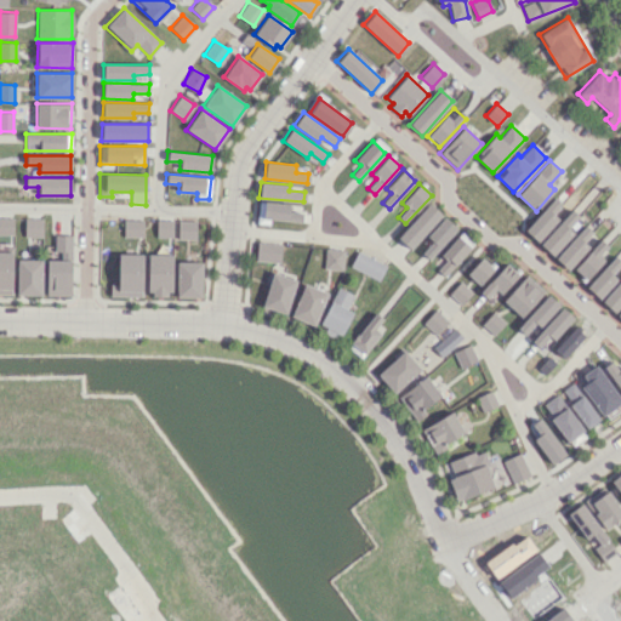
[(567,210),(553,198),(524,231),(536,241),(567,210)]
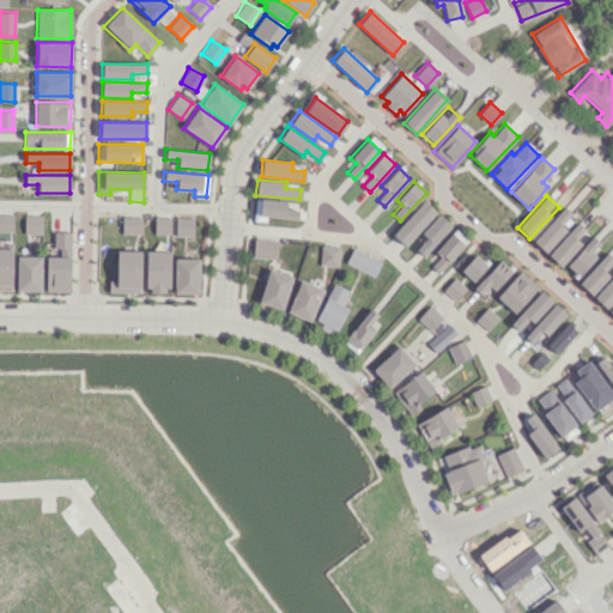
[(260,199),(255,199),(253,219),(265,220),(265,216),(297,219),(297,210),(285,208),(286,201),(267,199),(260,199)]
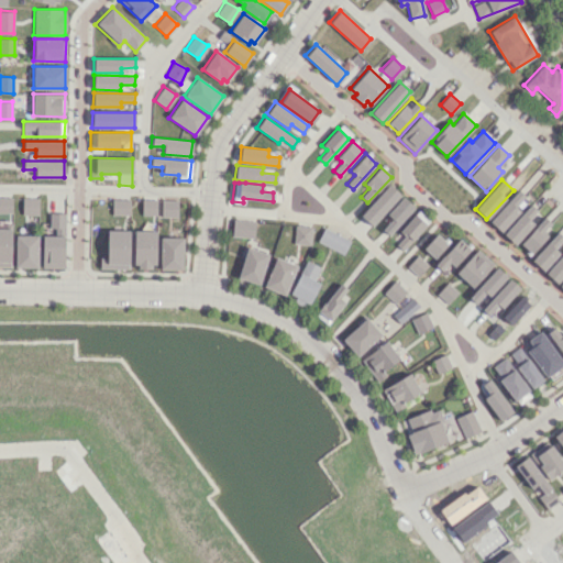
[(360,214),(372,225),(400,195),(389,184),(360,214)]
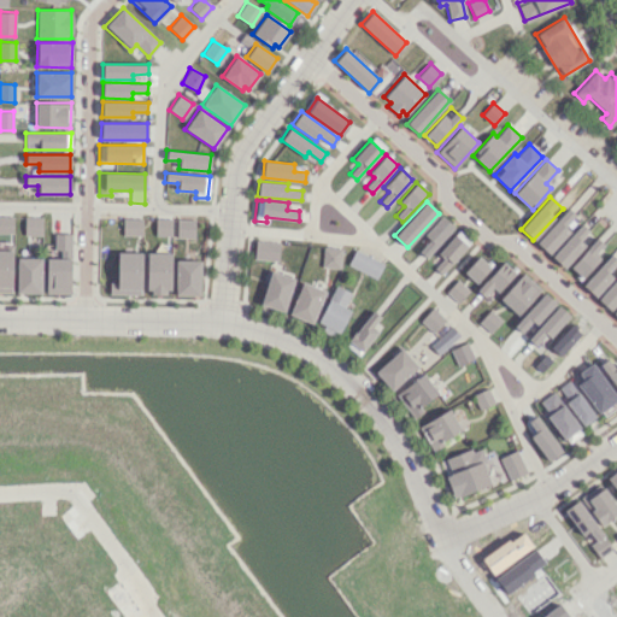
[(569,231),(563,227),(575,215),(568,207),(535,242),(548,254),(569,231)]
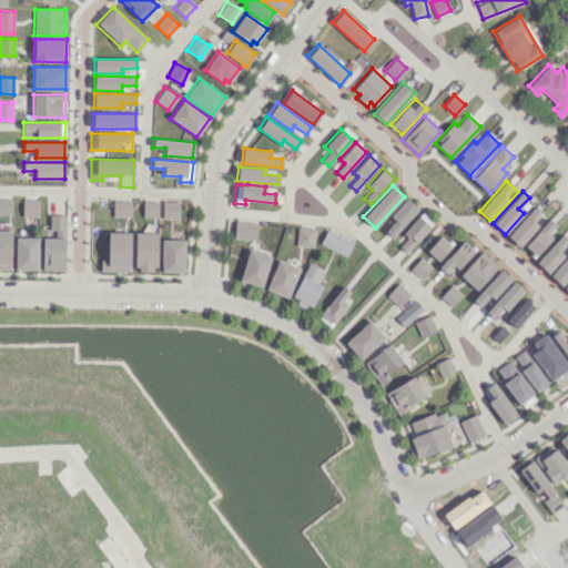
[(12,200),(0,199),(0,214),(11,215),(12,200)]
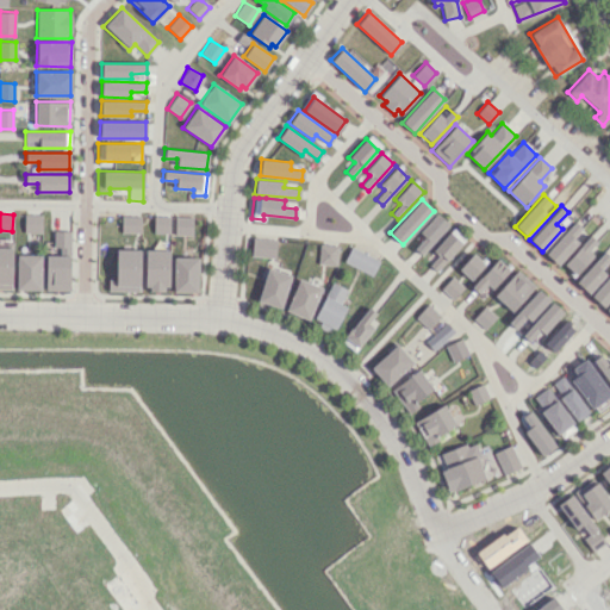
[(424,237),(414,248),(421,255),(449,225),(436,213),(418,232),(424,237)]
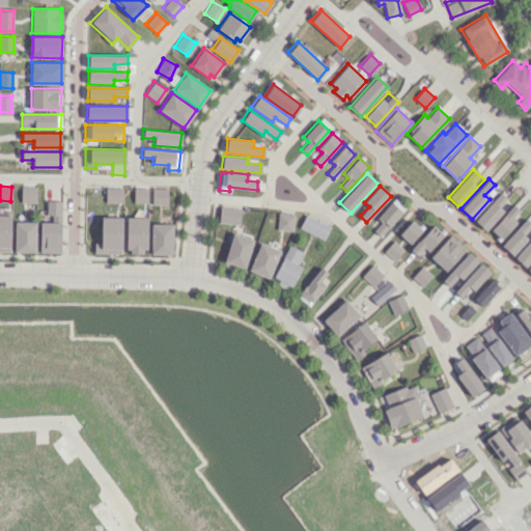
[(36,187),(21,187),(21,202),(36,202),(36,187)]
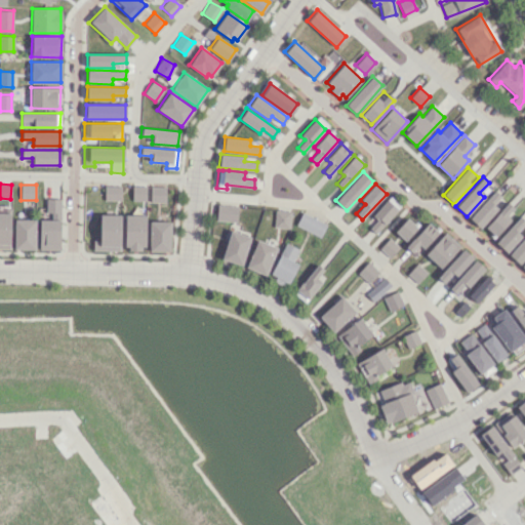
[(121,186),(104,186),(104,200),(120,200),(121,186)]
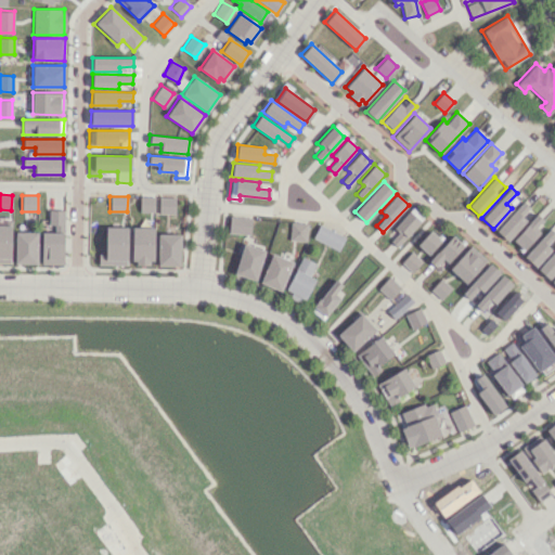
[(140,213),(154,211),(154,196),(139,196),(140,213)]
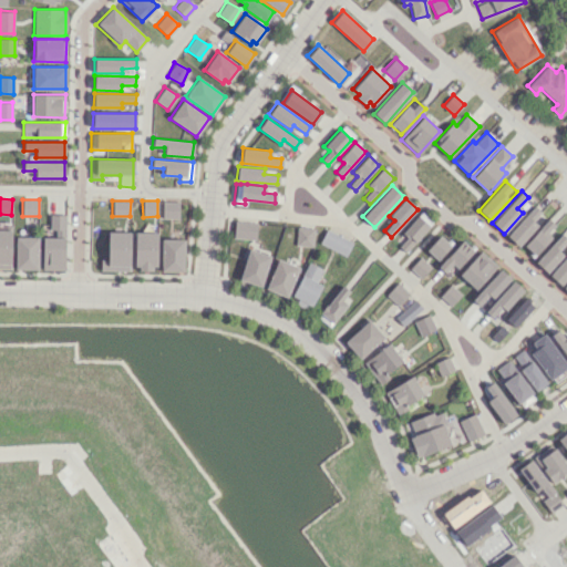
[(162,218),(178,219),(178,202),(162,202),(162,218)]
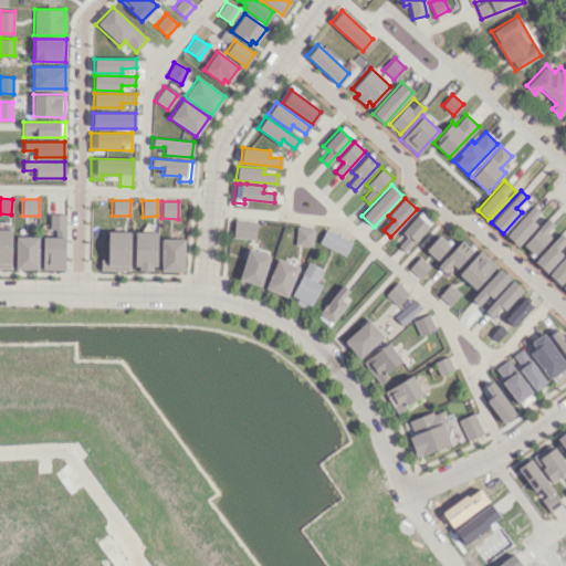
[(516,245),(543,216),(532,206),(505,236),(516,245)]
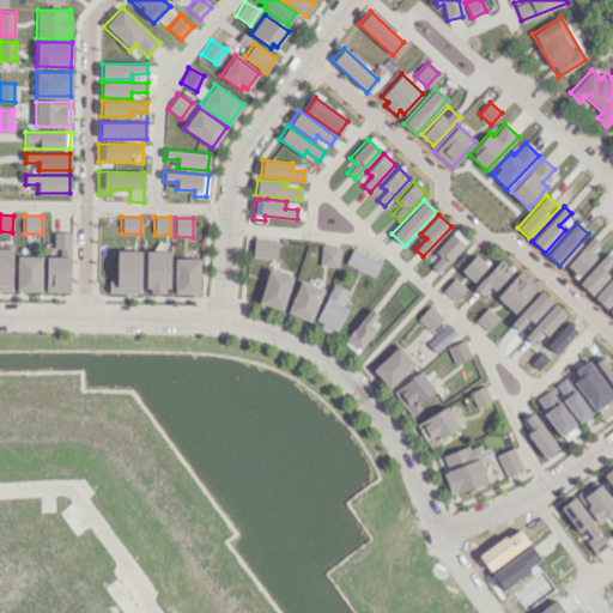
[(55,255),(70,256),(71,231),(55,231),(55,255)]
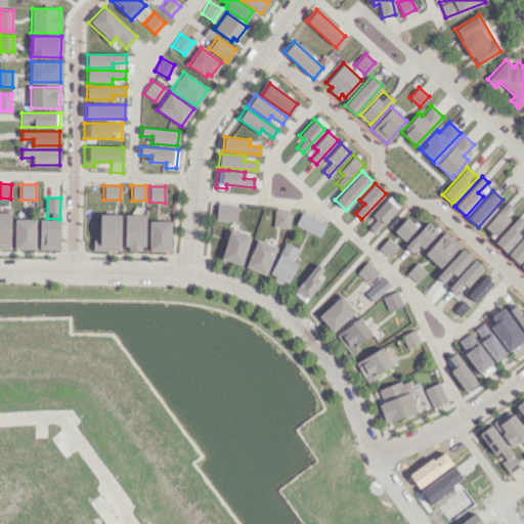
[(484,229),(494,236),(509,218),(506,216),(513,207),(505,202),(484,229)]
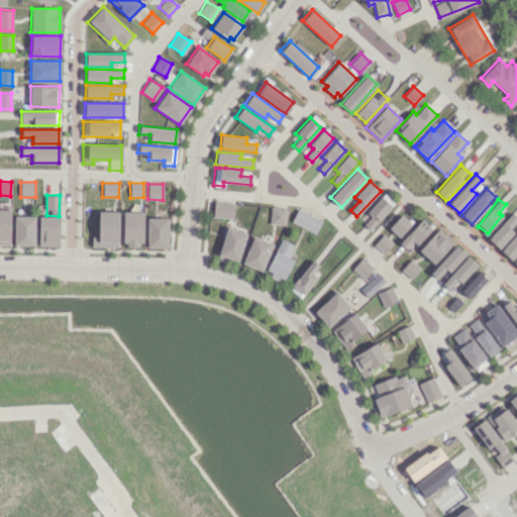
[(234,203),(213,201),(212,217),(233,218),(234,203)]
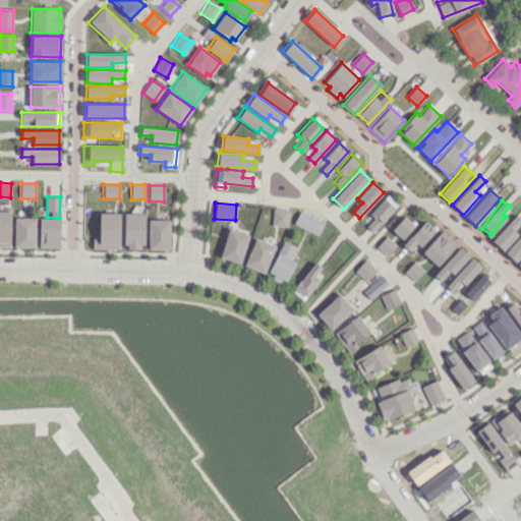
[(288,210),(272,209),(272,225),(287,226),(288,210)]
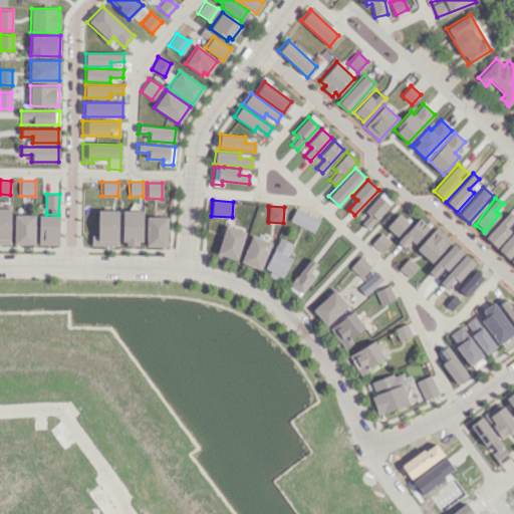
[(0,243),(9,244),(10,209),(0,208),(0,243)]
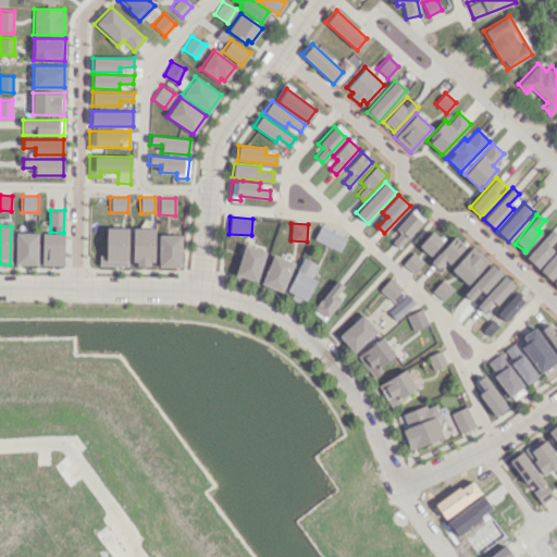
[(339,251),(346,237),(320,225),(313,239),(339,251)]
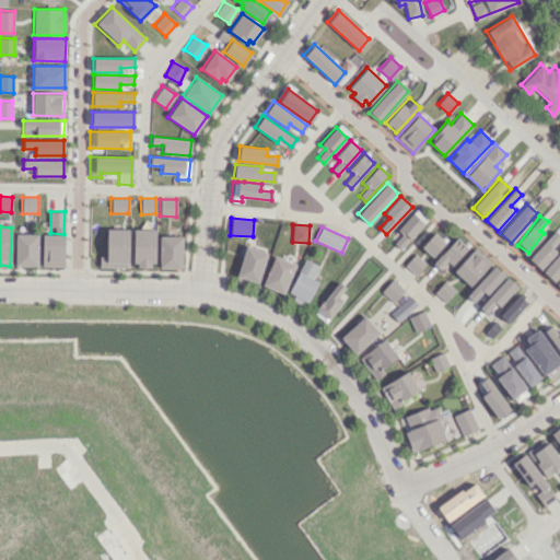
[(100,267),(128,268),(128,229),(106,229),(105,256),(100,256),(100,267)]
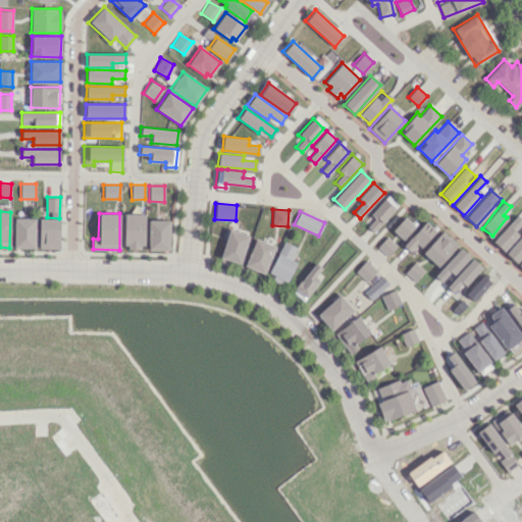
[(145,214),(124,214),(123,249),(144,250),(145,214)]
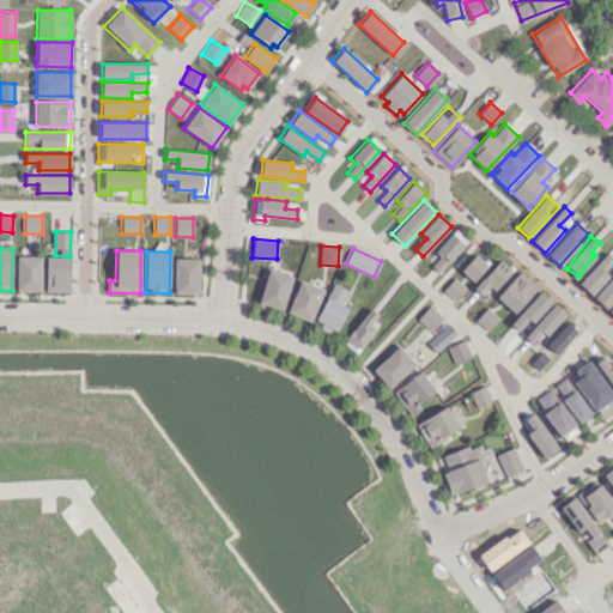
[(612,259),(612,258),(606,252),(578,284),(590,295),(608,275),(604,271),(612,259)]
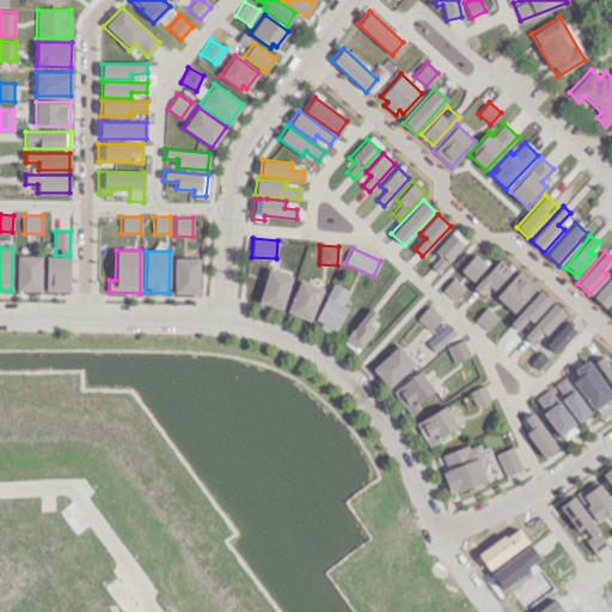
[(487,264),(473,254),(459,270),(472,281),(487,264)]
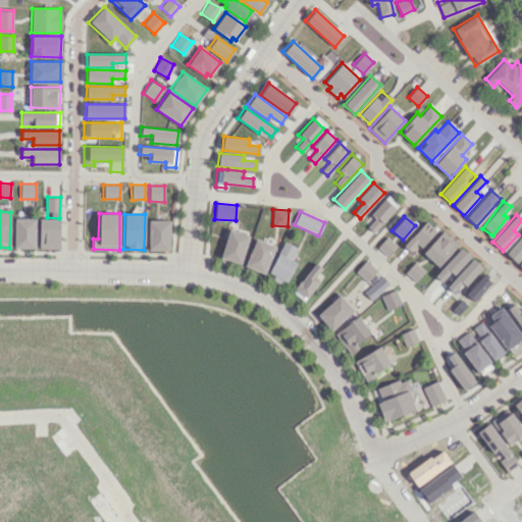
[(13,248),(35,248),(35,218),(14,218),(13,248)]
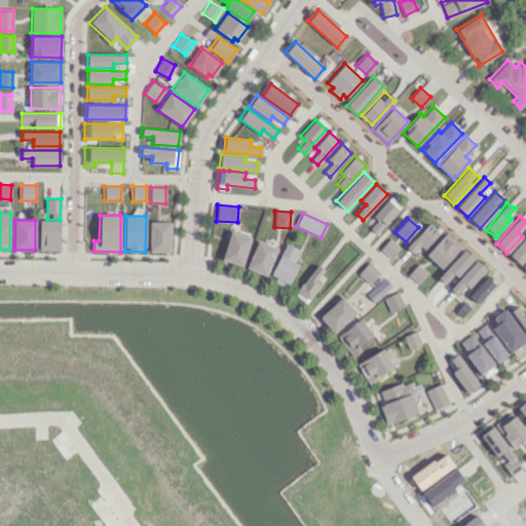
[(39,250),(60,251),(60,220),(39,220),(39,250)]
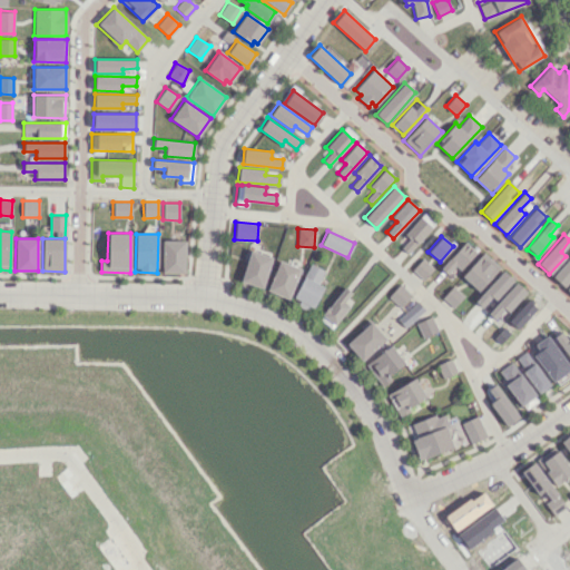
[(161,273),(185,273),(185,241),(161,241),(161,273)]
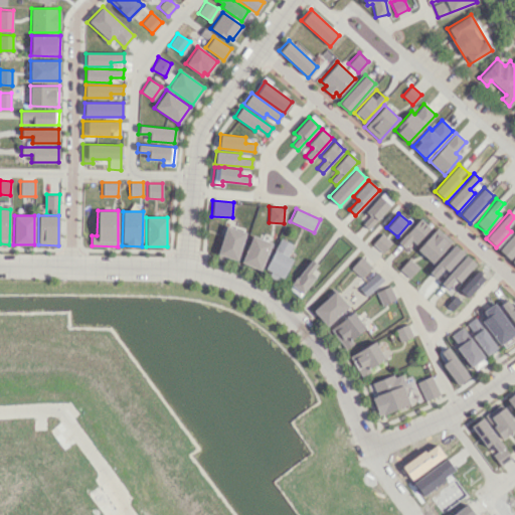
[(397,242),(403,247),(410,239),(414,243),(430,227),(419,218),(397,242)]
